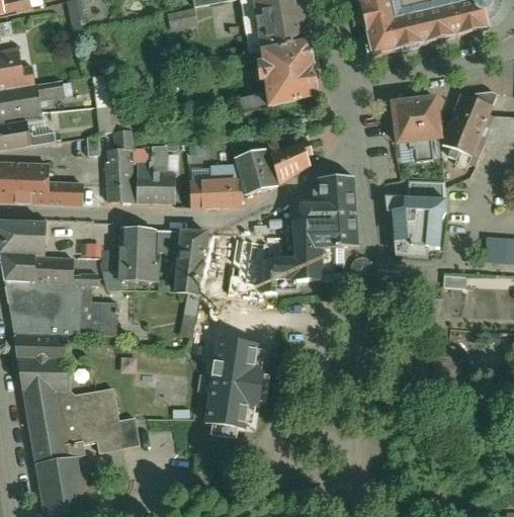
[(0,13),(30,7),(28,0),(0,0),(0,13)]
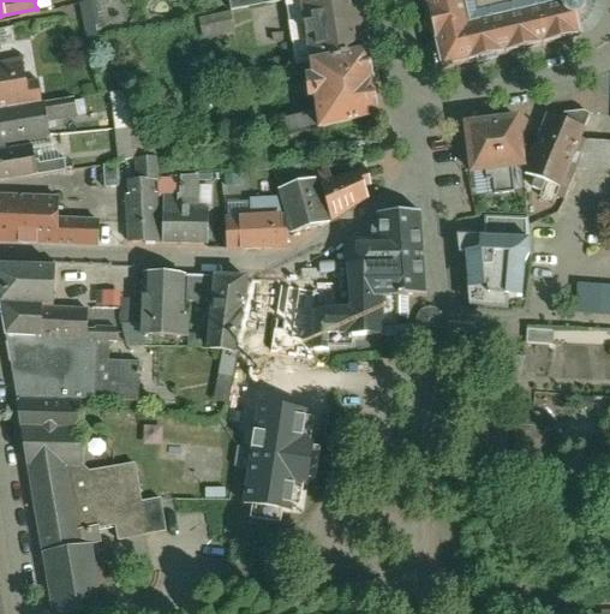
[(79,0),(72,1),(79,34),(95,30),(88,0),(79,0)]
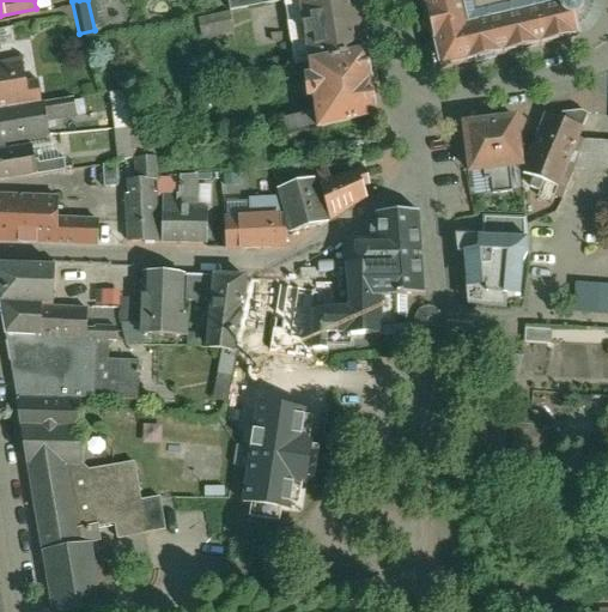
[(368,46),(357,0),(284,0),(293,61),(308,58),(368,46)]
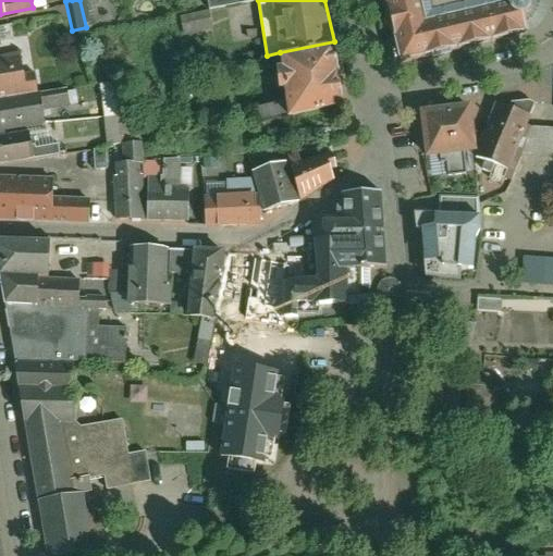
[(531,3),(532,0),(386,0),(400,54),(527,26),(523,10),(528,8),(531,3)]
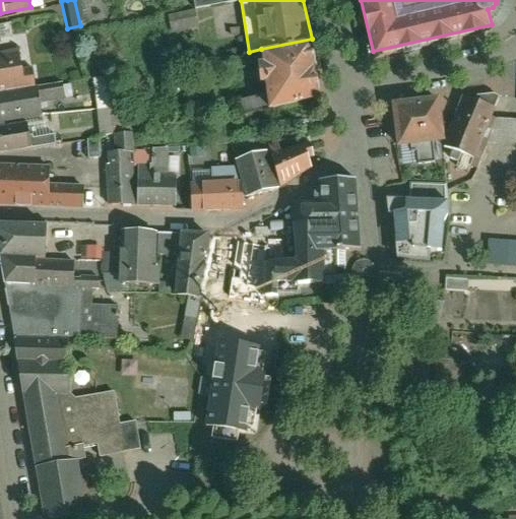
[(312,39),(261,49),(262,60),(257,61),(261,80),(266,80),(267,90),(239,96),(243,113),(268,108),(321,99),(312,39)]
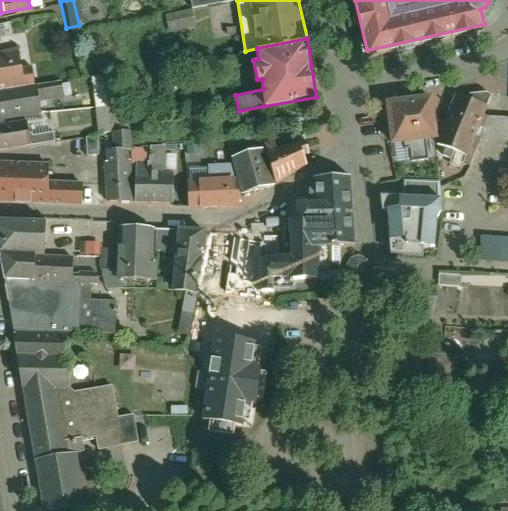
[(0,88),(34,83),(30,63),(21,65),(18,47),(0,49),(0,88)]
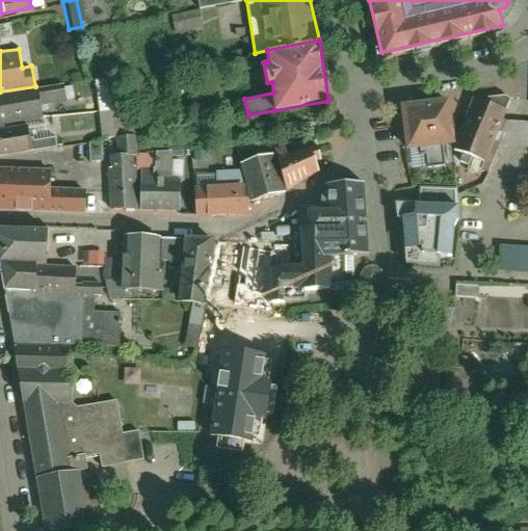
[(35,86),(0,91),(0,121),(43,115),(41,102),(66,98),(62,82),(35,86)]
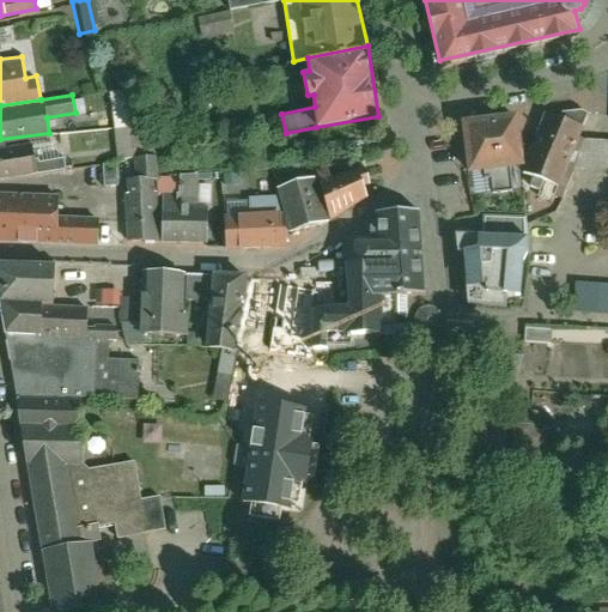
[(517,110),(461,117),(467,170),(482,168),(486,191),(510,188),(508,165),(524,163),(517,110)]
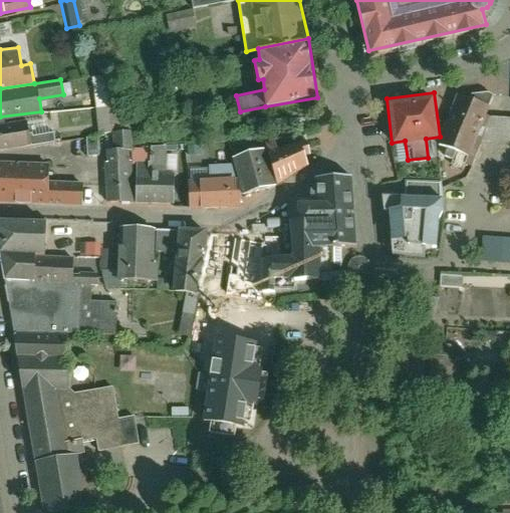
[(488,105),(456,93),(438,144),(470,155),(476,139),(485,113),(488,105)]
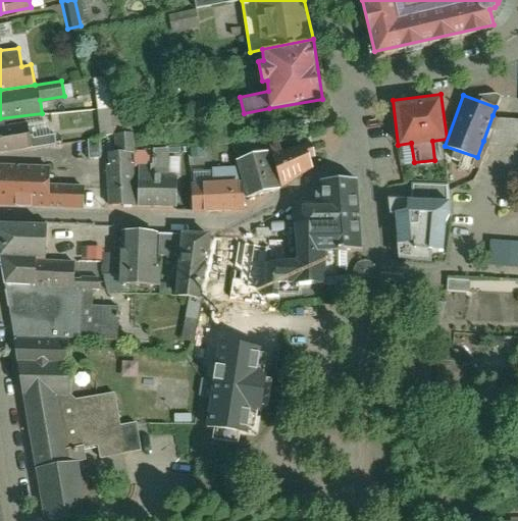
[(517,116),(493,115),(483,141),(517,143),(517,116)]
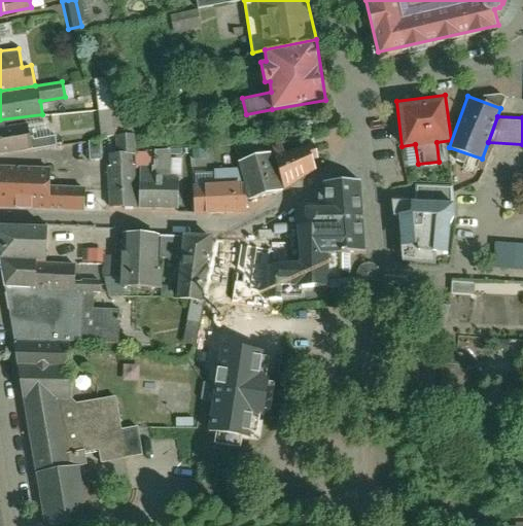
[(28,118),(0,123),(0,152),(33,148),(28,118)]
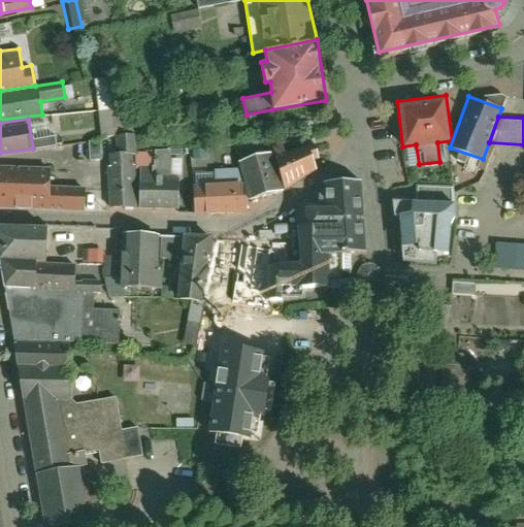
[(107,151),(109,205),(136,204),(135,164),(132,164),(132,152),(137,152),(135,132),(115,133),(116,150),(107,151)]
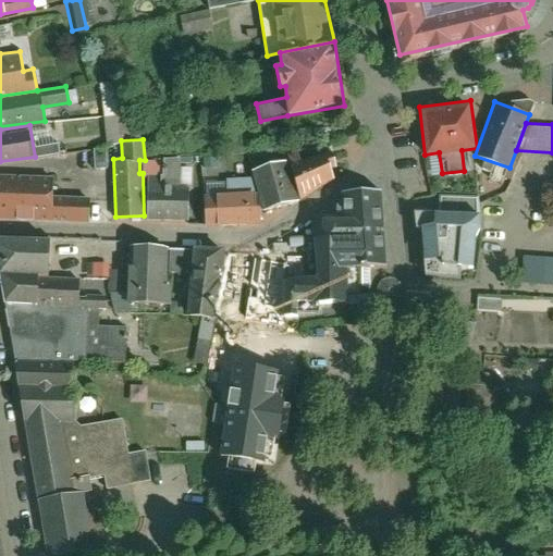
[(290,163),(299,198),(333,178),(331,167),(336,164),(333,151),(290,163)]
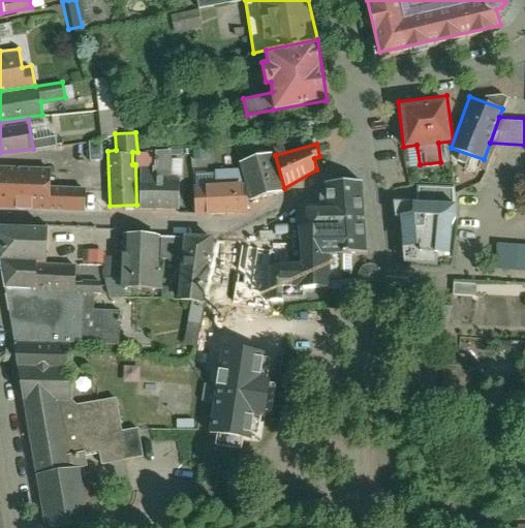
[(153,149),(139,149),(139,208),(180,208),(180,175),(154,175),(153,149)]
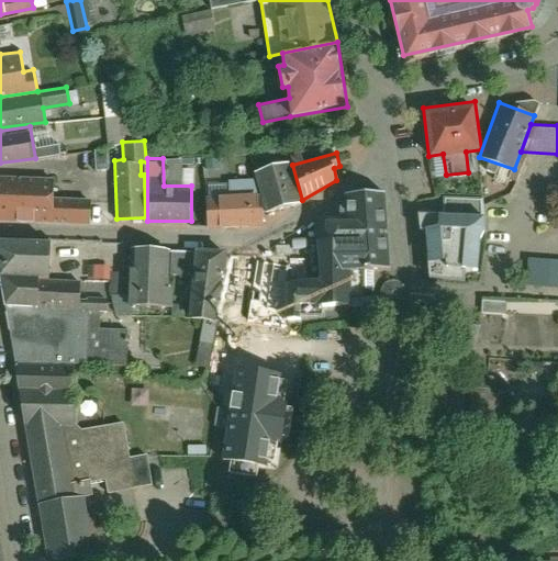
[(254,170),(264,209),(299,200),(289,161),(254,170)]
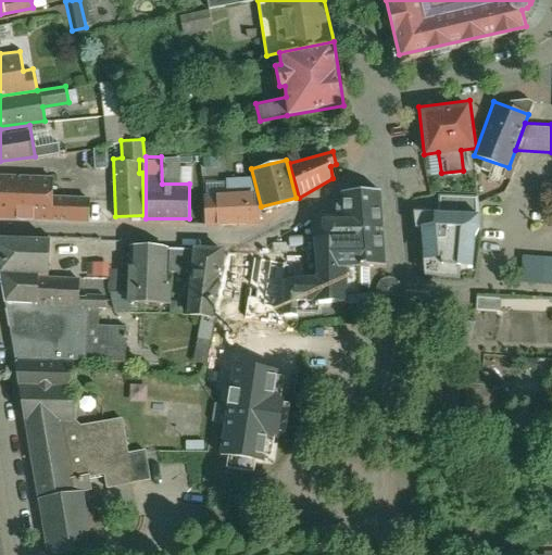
[(52,173),(0,173),(0,216),(88,218),(89,193),(52,193),(52,173)]
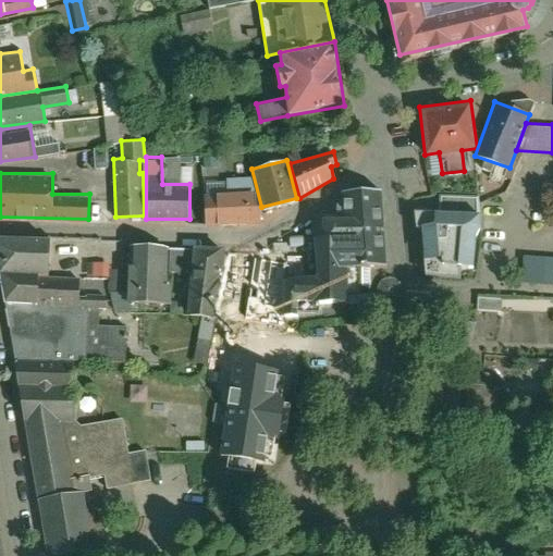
[(380,189),(342,190),(341,211),(310,214),(318,276),(283,280),(283,312),(367,305),(366,266),(385,264),(380,189)]
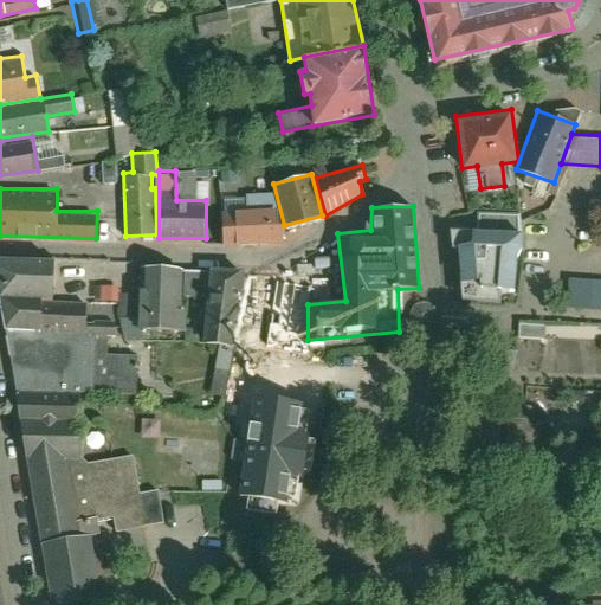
[(223,221),(223,243),(283,240),(282,223),(278,224),(277,207),(234,210),(236,221),(223,221)]
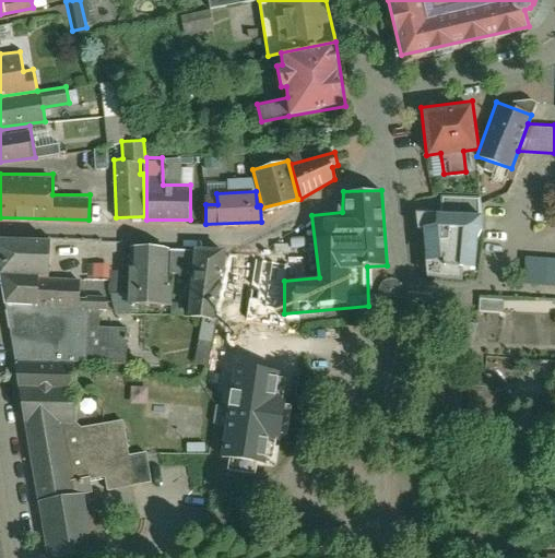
[(480,214),(418,212),(425,265),(474,266),(480,214)]
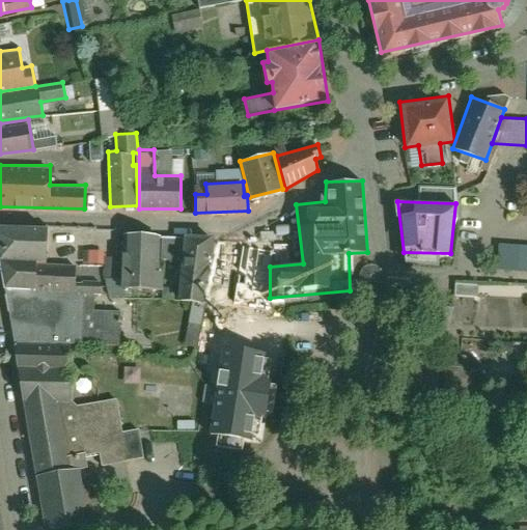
[(0,259),(46,262),(45,226),(0,224),(0,259)]
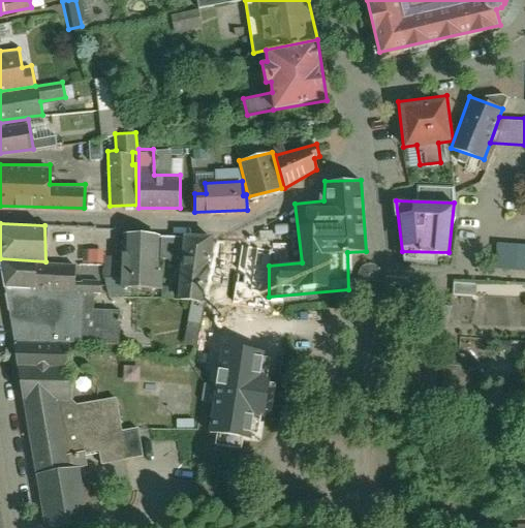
[(183,235),(122,233),(121,287),(161,288),(162,270),(159,269),(159,256),(181,257),(183,235)]
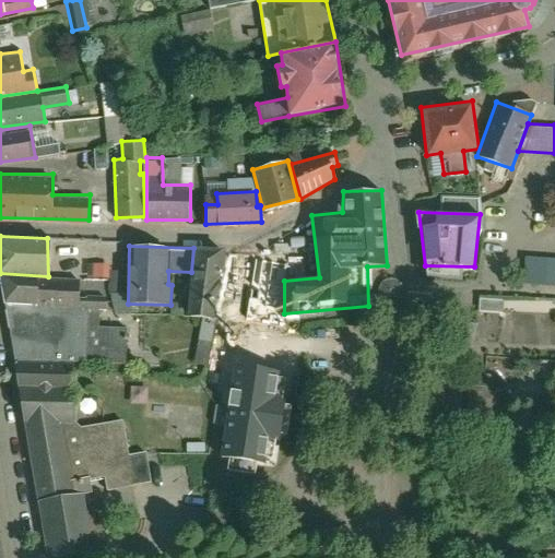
[(223,273),(225,249),(193,248),(191,272),(187,315),(201,316),(215,318),(221,273),(223,273)]
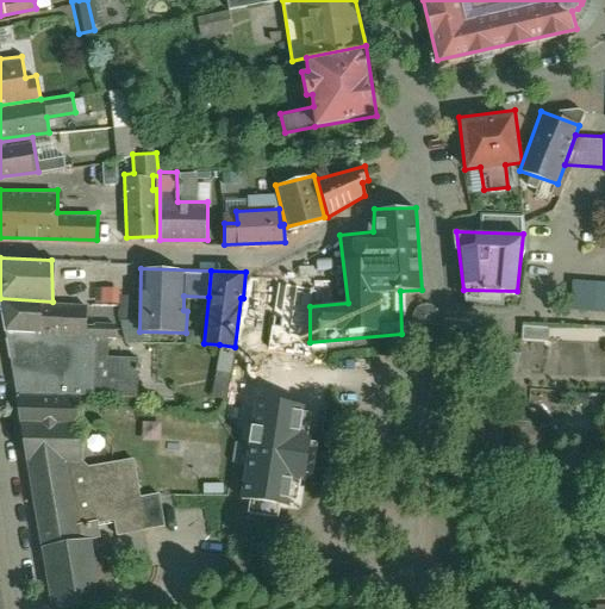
[(604,309),(604,280),(572,279),(571,308),(604,309)]
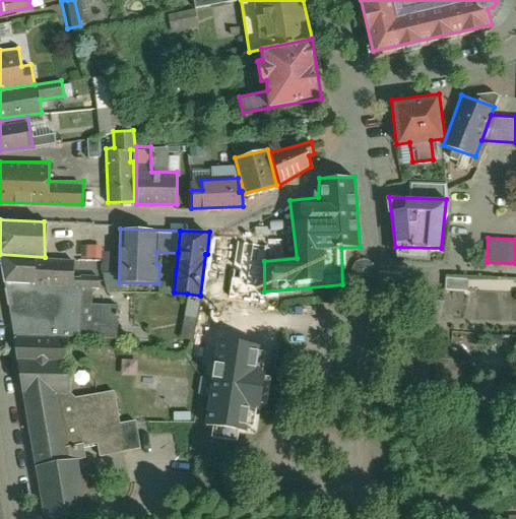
[(0,260),(4,282),(92,286),(98,286),(99,274),(74,273),(74,259),(45,257),(0,254),(0,260)]
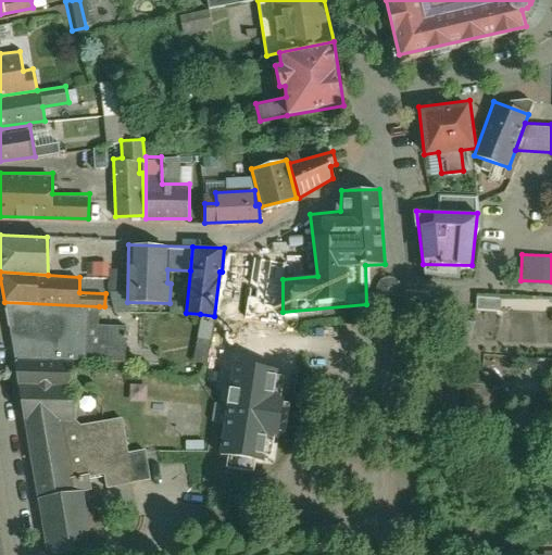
[(471,310),(494,308),(494,294),(469,297),(471,310)]
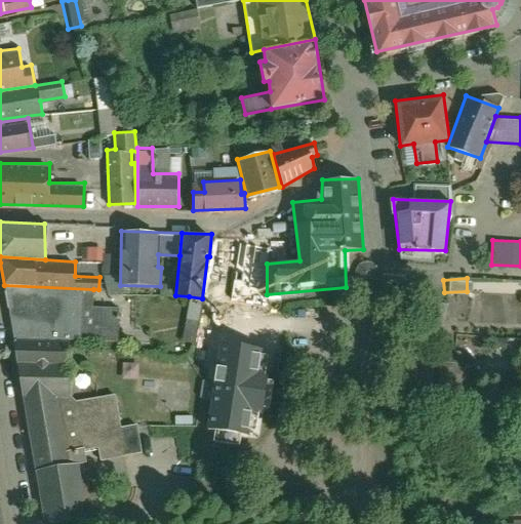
[(93,289),(4,285),(13,336),(67,338),(117,339),(118,307),(92,306),(93,289)]
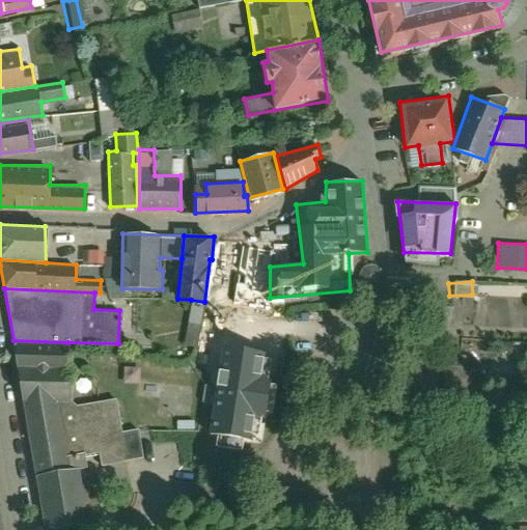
[(204,302),(191,300),(184,344),(209,347),(190,466),(219,471),(231,399),(254,402),(255,407),(276,403),(272,365),(266,364),(268,347),(252,344),(250,356),(244,355),(250,308),(204,302)]
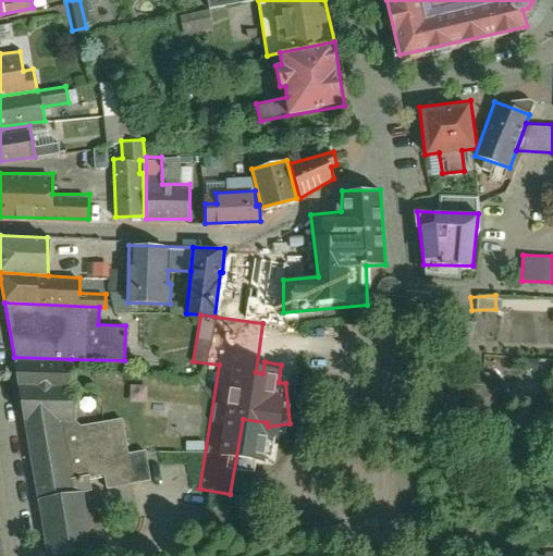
[(446,349),(465,350),(467,320),(449,319),(446,349)]
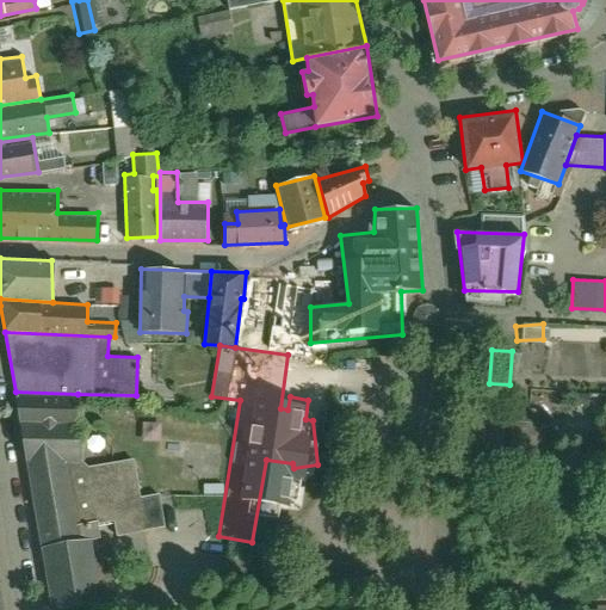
[(96,558),(92,537),(100,536),(98,524),(112,521),(116,534),(165,524),(159,492),(141,495),(134,457),(87,464),(82,461),(85,423),(78,423),(78,394),(16,392),(51,609),(61,609),(117,601),(110,562),(103,558),(96,558)]
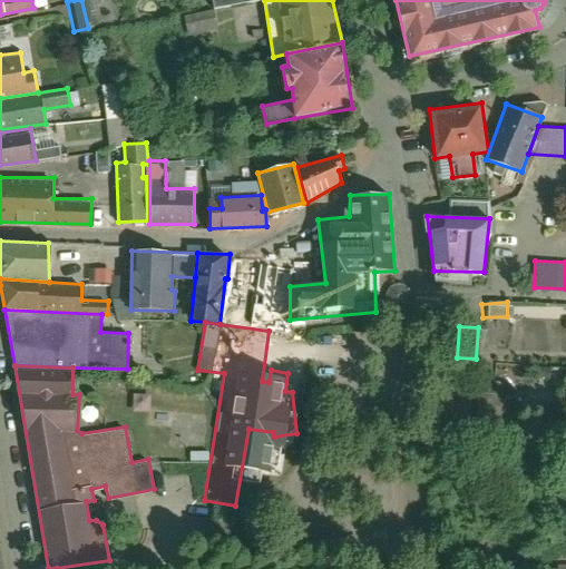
[(471,392),(470,430),(496,430),(496,392),(471,392)]
